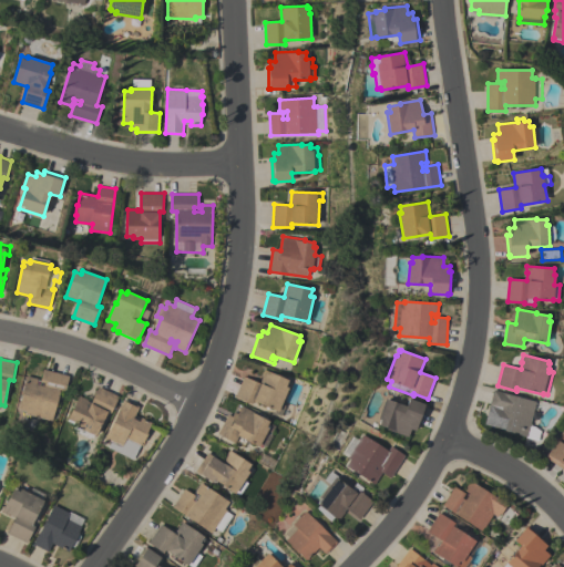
[(27,414),(28,411),(20,409),(28,375),(39,379),(38,384),(45,385),(47,382),(41,381),(44,369),(71,375),(67,391),(62,390),(54,421),(27,414)]
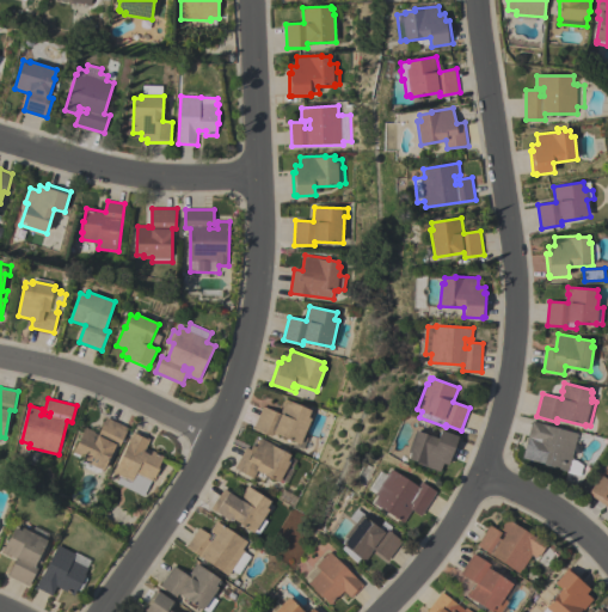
[(281,412),(287,399),(313,410),(312,412),(313,412),(311,417),(313,418),(302,444),(275,433),(274,436),(255,428),(264,405),(281,412)]
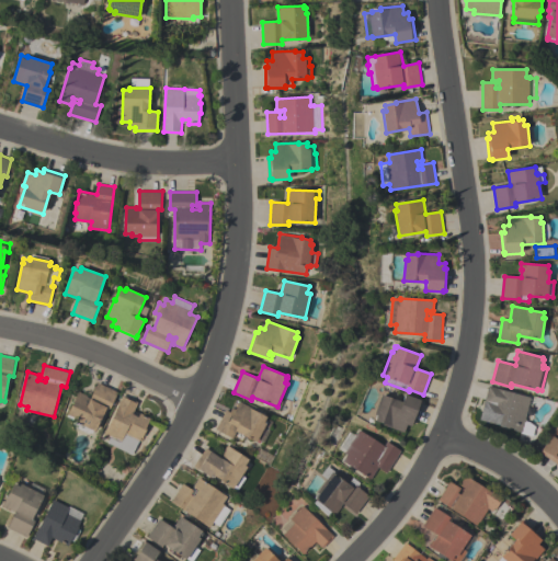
[(92,430),(89,434),(72,425),(75,420),(68,416),(69,415),(68,414),(79,391),(91,398),(99,382),(120,392),(111,409),(107,407),(95,432),(92,430)]
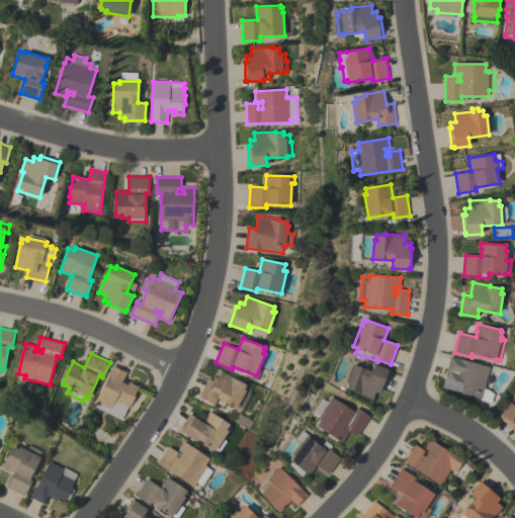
[(487,389),(489,390),(494,394),(492,403),(482,400),(483,399),(481,398),(481,399),(477,398),(478,397),(475,397),(475,396),(470,395),(470,396),(461,393),(461,392),(451,390),(456,373),(447,371),(452,356),(491,366),(487,382),(488,383),(487,389)]
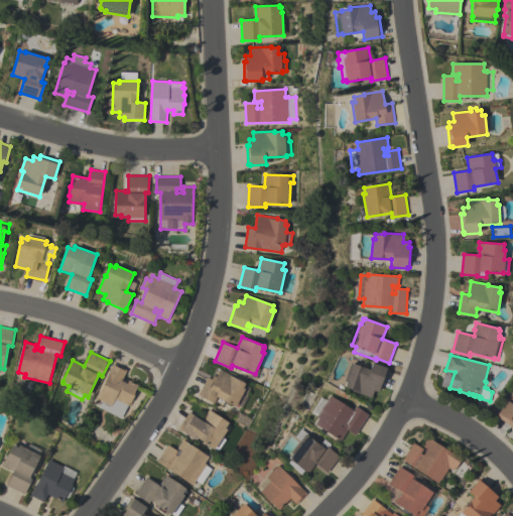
[(370,369),(373,362),(389,368),(382,388),(380,387),(379,391),(374,390),(372,397),(353,390),(354,389),(345,386),(348,378),(346,378),(351,362),(370,369)]
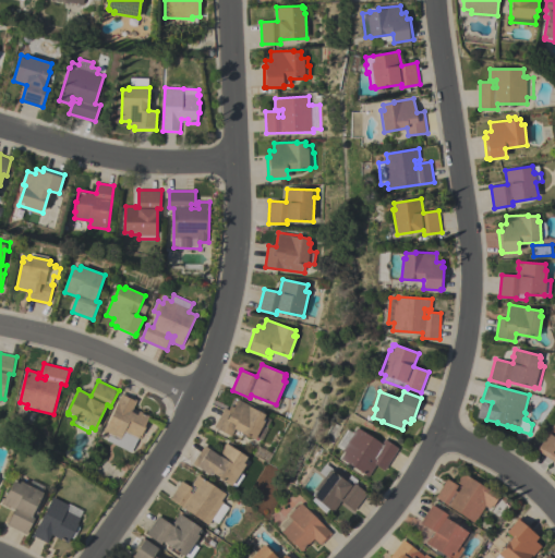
[(133,453),(107,441),(110,435),(105,433),(123,392),(139,400),(134,408),(151,415),(146,426),(143,435),(144,435),(142,439),(140,438),(135,447),(133,453)]
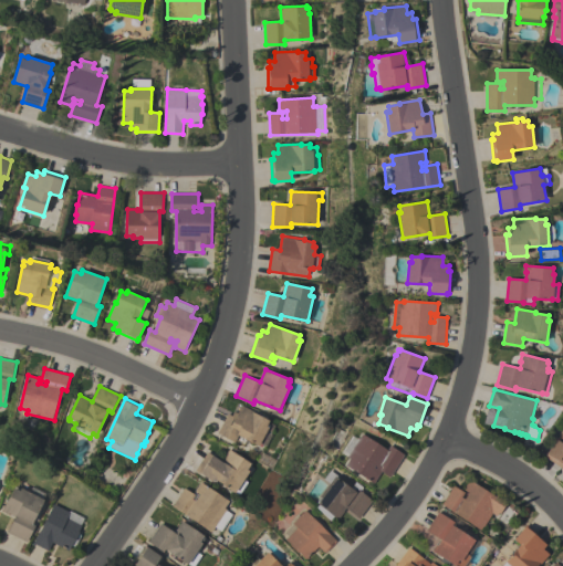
[(233,416),(236,411),(239,412),(242,405),(254,411),(253,411),(270,420),(270,421),(277,425),(272,433),(274,433),(268,446),(261,442),(260,446),(239,436),(236,442),(219,433),(229,413),(233,416)]
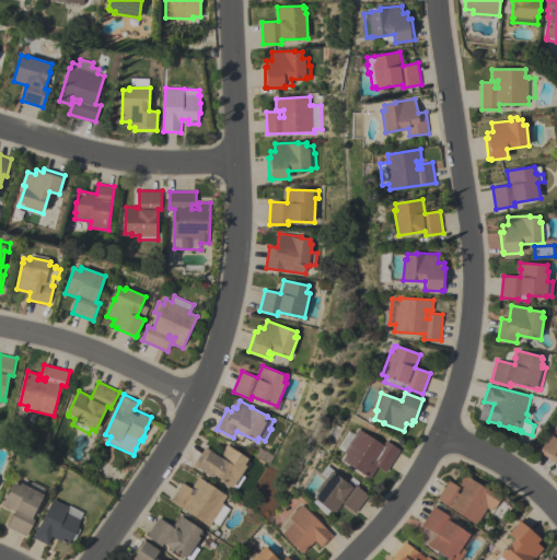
[(386,440),(402,450),(386,471),(376,465),(379,461),(375,459),(371,466),(376,469),(370,478),(343,459),(347,453),(344,452),(345,451),(338,446),(349,430),(356,434),(359,429),(384,445),(386,440)]
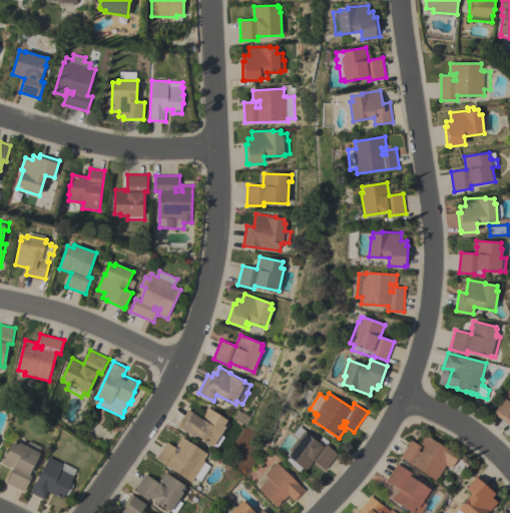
[(509,424),(495,414),(505,398),(509,401),(509,424)]
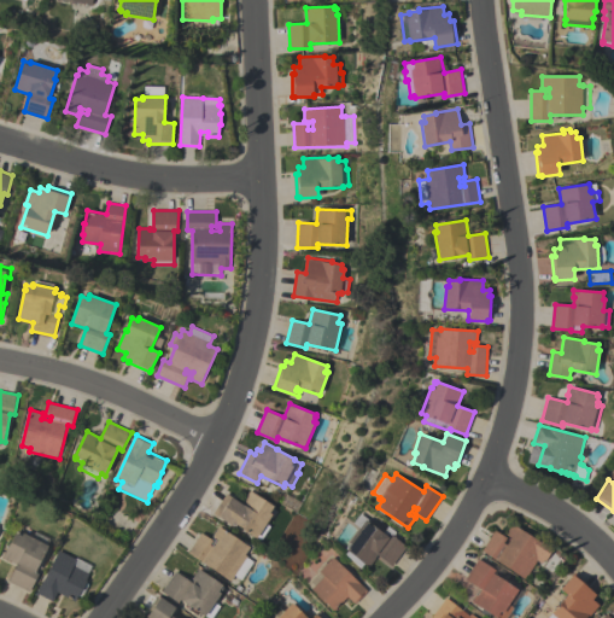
[(269,520),(273,523),(263,540),(258,537),(258,538),(234,523),(233,525),(215,513),(228,494),(243,503),(251,490),(275,506),(274,507),(280,511),(275,518),(273,516),(269,520)]
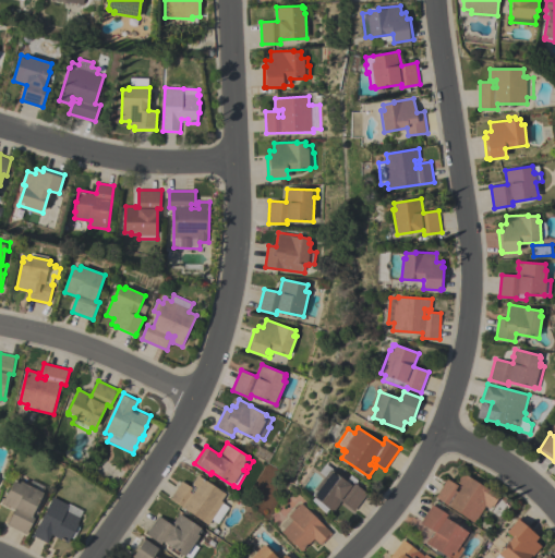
[(325,476),(321,472),(327,463),(348,480),(351,475),(359,481),(357,484),(369,494),(356,511),(341,500),(339,504),(340,505),(334,512),(314,497),(314,496),(313,495),(316,490),(315,489),(325,476)]
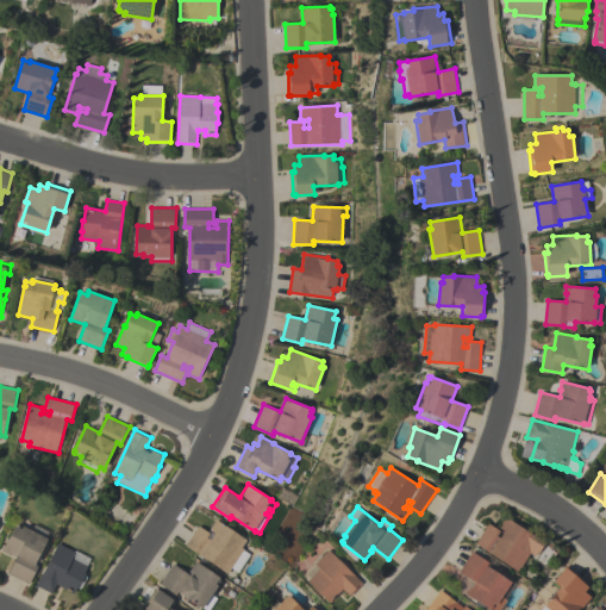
[(542,552),(535,561),(529,558),(519,571),(476,543),(489,523),(501,530),(498,535),(501,537),(506,530),(500,527),(507,516),(538,537),(533,545),(536,547),(535,548),(542,552)]
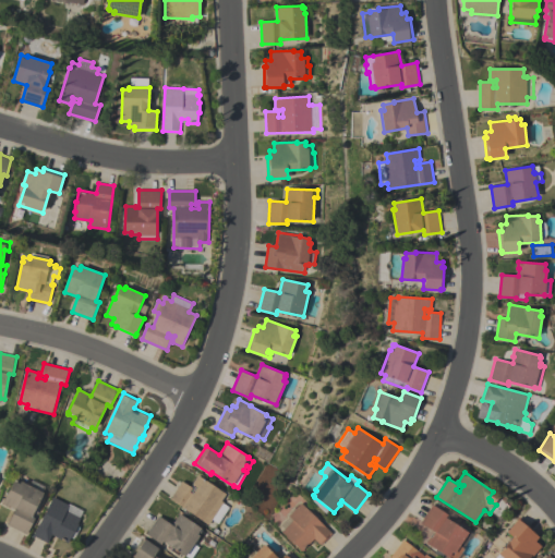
[(171,499),(183,481),(193,487),(190,492),(194,494),(198,487),(193,484),(200,475),(227,494),(222,500),(225,502),(230,507),(219,523),(214,520),(209,525),(171,499)]
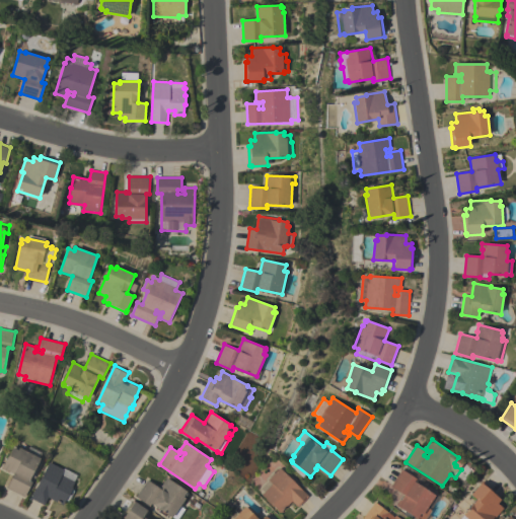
[(42,458),(30,480),(33,482),(25,497),(8,488),(15,473),(9,470),(9,471),(3,468),(13,447),(14,447),(15,446),(19,448),(20,447),(42,458)]
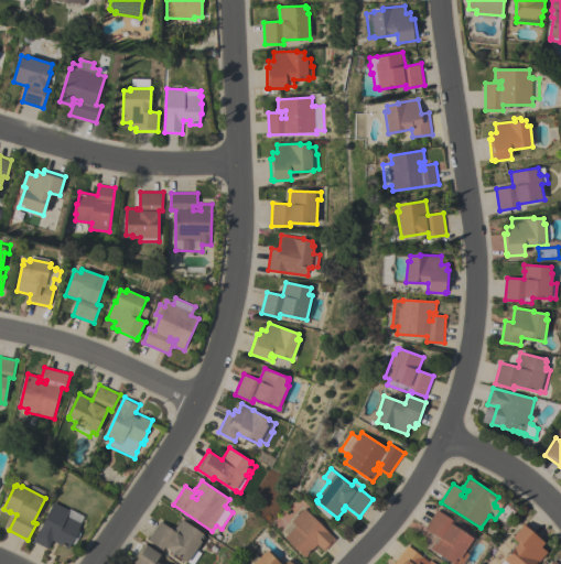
[(71,510),(72,508),(86,516),(79,530),(81,530),(76,539),(75,539),(69,549),(66,546),(66,545),(64,544),(63,545),(60,544),(62,540),(55,537),(50,549),(34,541),(55,501),(71,510)]
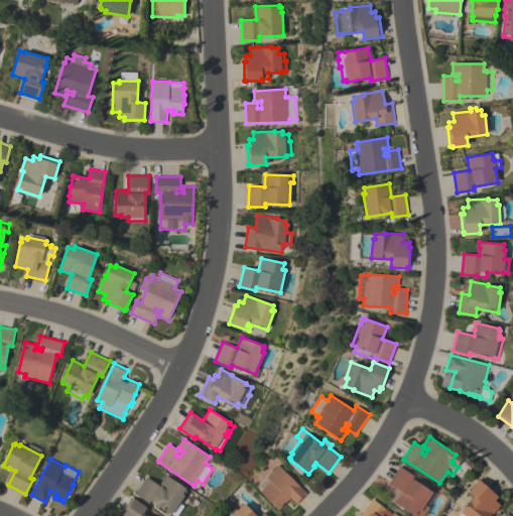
[(308,493),(297,504),(291,498),(279,510),(272,503),(271,503),(264,497),(265,496),(260,491),(261,491),(257,487),(267,476),(265,475),(272,468),(274,470),(279,465),(308,493)]
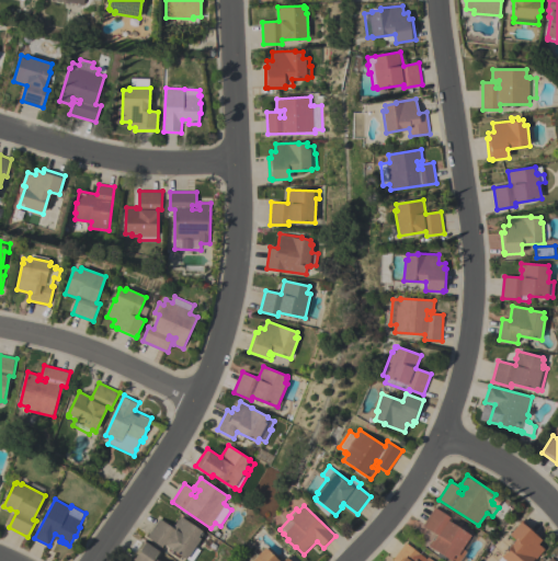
[(470,533),(477,537),(460,560),(453,560),(452,560),(430,546),(434,540),(435,540),(439,535),(424,525),(436,506),(452,517),(450,521),(469,534),(470,533)]
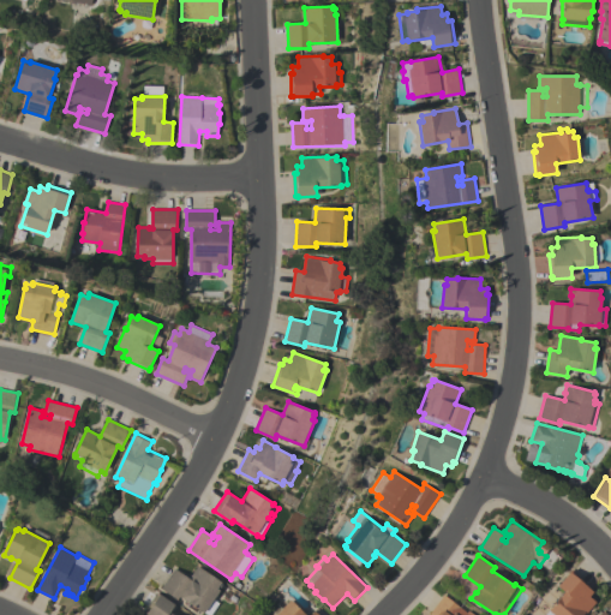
[(220,603),(210,614),(208,614),(205,613),(181,597),(179,599),(162,589),(177,568),(191,578),(199,566),(222,581),(221,583),(223,584),(220,590),(221,590),(215,599),(220,603)]
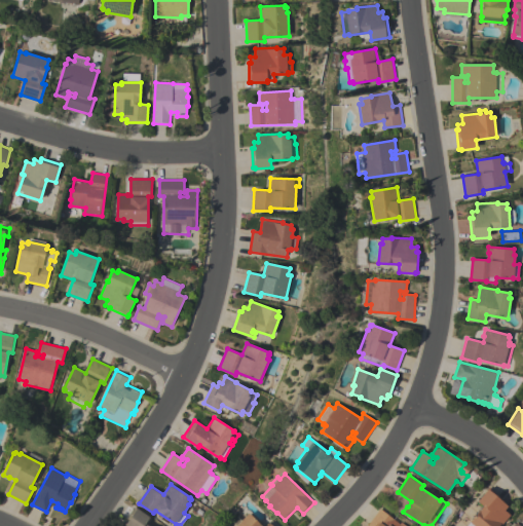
[(468,525),(471,522),(470,522),(484,505),(478,501),(490,487),(506,500),(505,502),(509,506),(506,510),(511,515),(501,525),(468,525)]
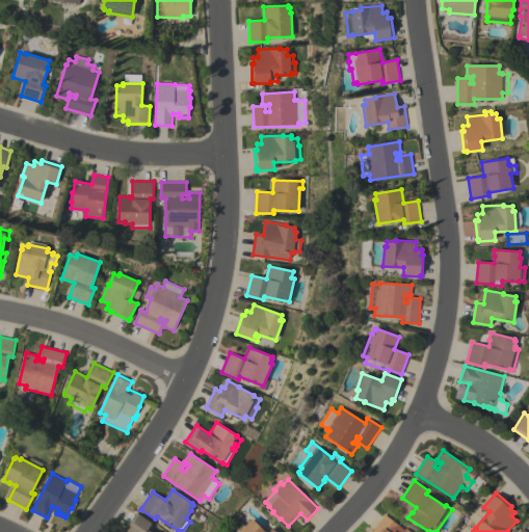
[(126,531),(127,531),(125,530),(136,512),(152,523),(148,529),(152,531),(126,531)]
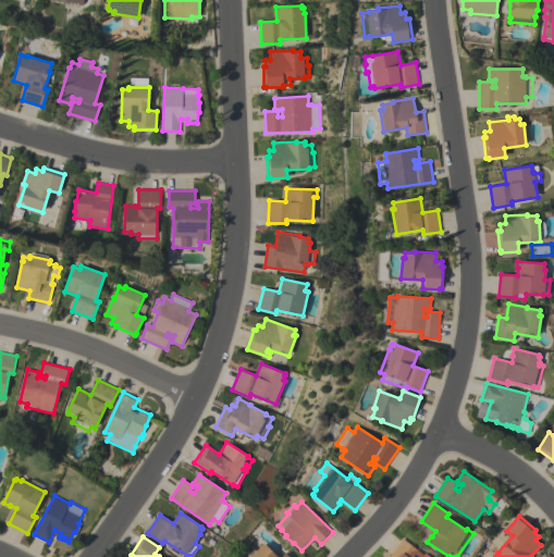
[(426,553),(431,556),(393,556),(391,555),(404,539),(422,553),(426,553)]
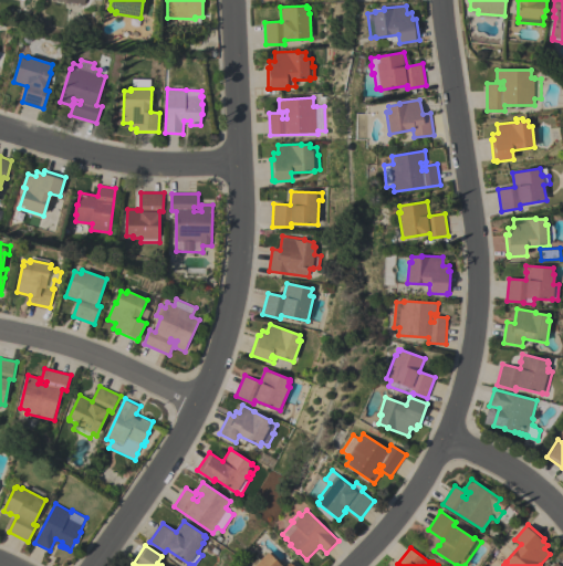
[(249,565),(258,557),(256,556),(263,548),(268,553),(269,552),(283,565),(285,565),(290,562),(294,565),(249,565)]
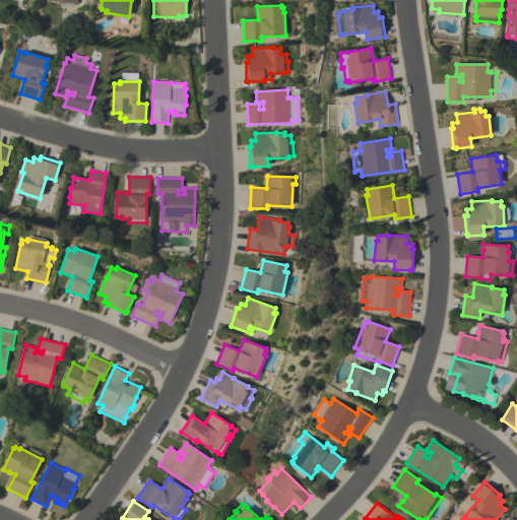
All buildings are outlined.
